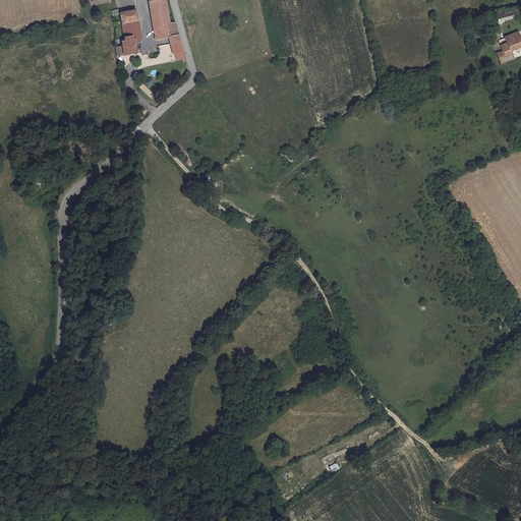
[(156,26),(171,21),(166,0),(151,0),(156,26)]
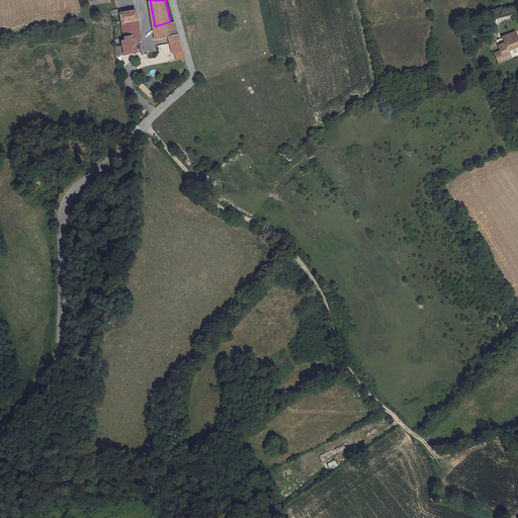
[(136,7),(120,10),(125,39),(134,36),(135,39),(136,39),(143,37),(136,7)]
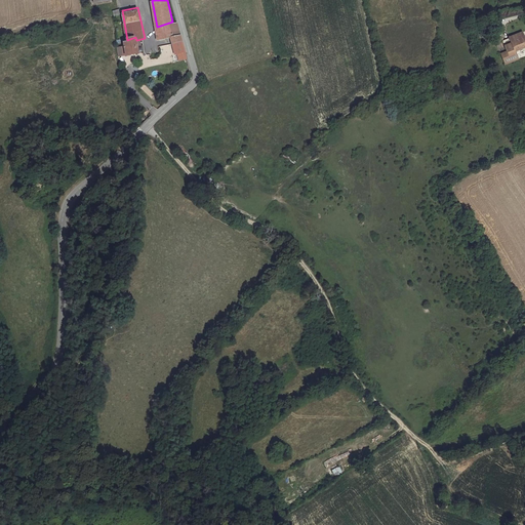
[(172,22),(157,27),(159,39),(172,36),(182,34),(178,22),(172,22)]
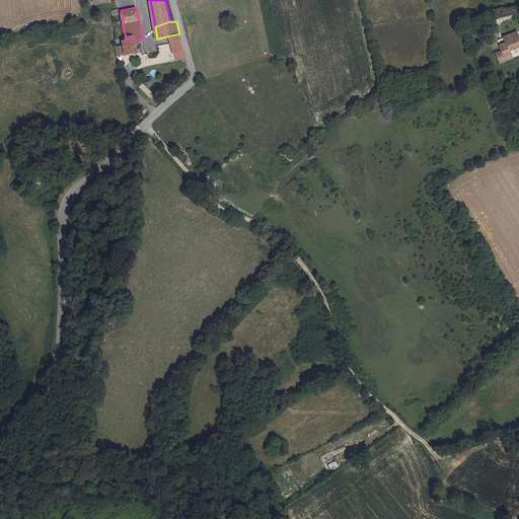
[(518,34),(517,31),(499,39),(503,50),(497,52),(501,63),(514,57),(511,49),(518,45),(518,34)]
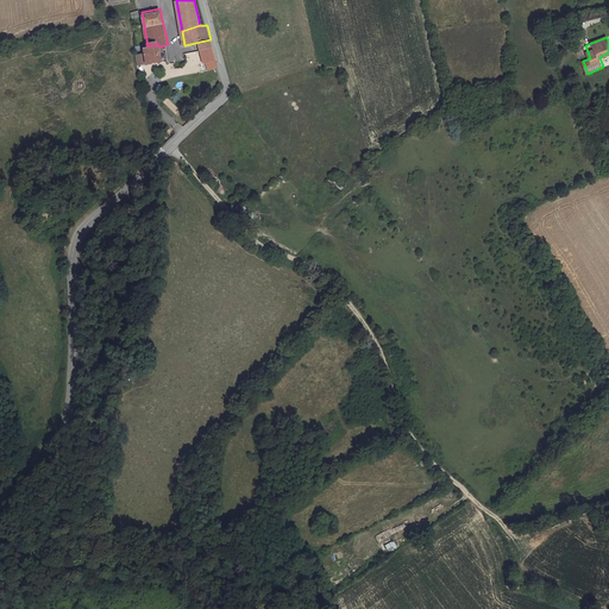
[(201,50),(203,49),(213,46),(211,39),(200,42),(201,50)]
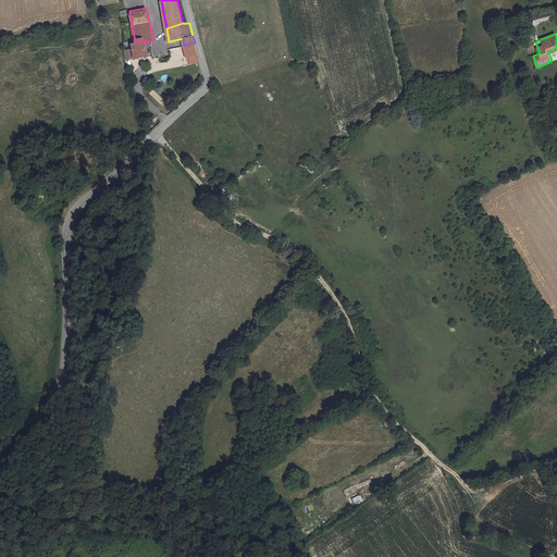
[(144,39),(135,42),(132,44),(133,49),(126,51),(128,60),(135,58),(135,59),(149,56),(146,42),(145,42),(144,39)]
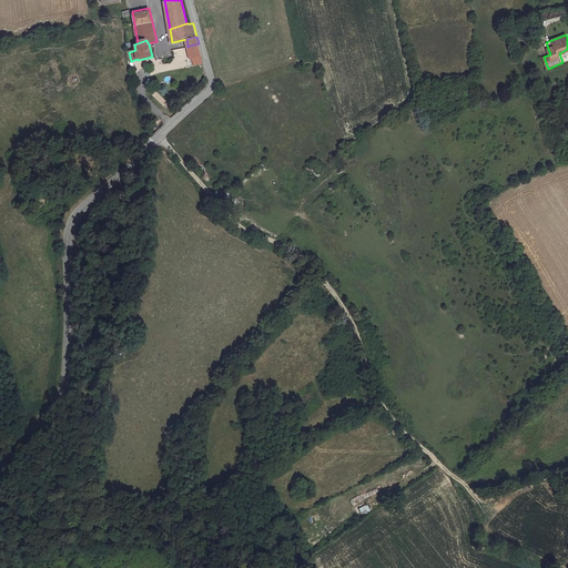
[(202,56),(199,43),(190,46),(193,58),(202,56)]
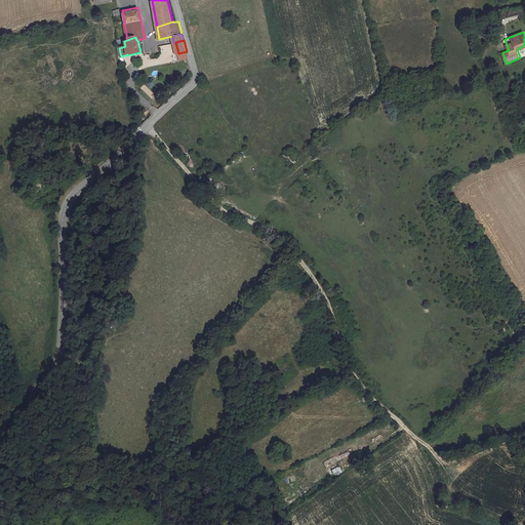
[(169,52),(168,52),(172,51),(170,44),(160,46),(161,54),(169,52)]
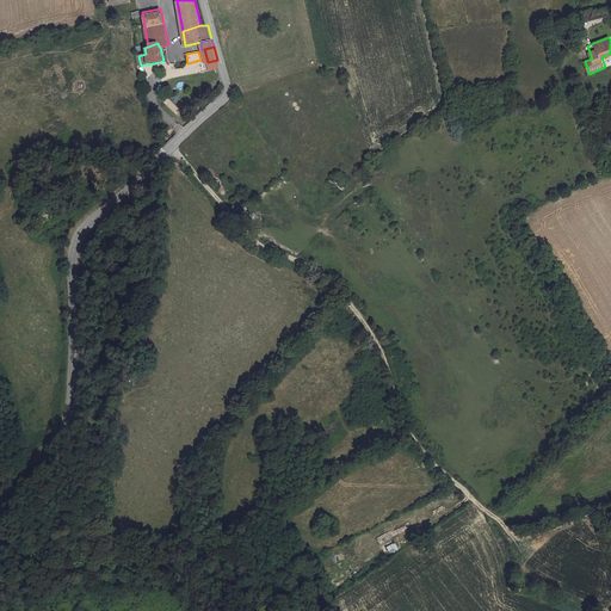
[(168,99),(164,103),(177,116),(180,111),(168,99)]
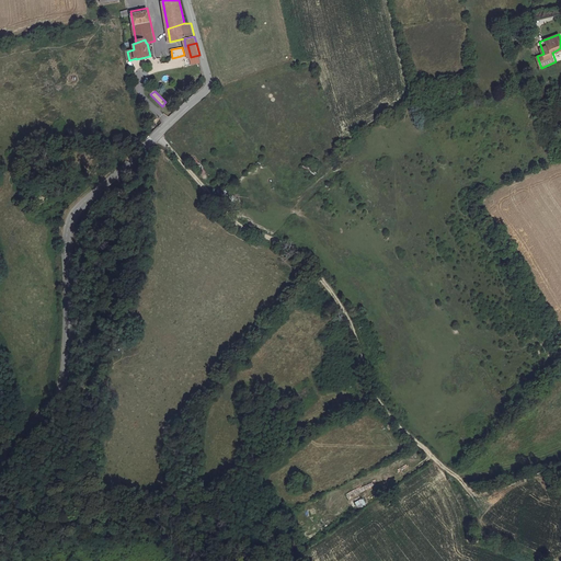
[(354,502),(357,508),(366,504),(363,497),(354,502)]
